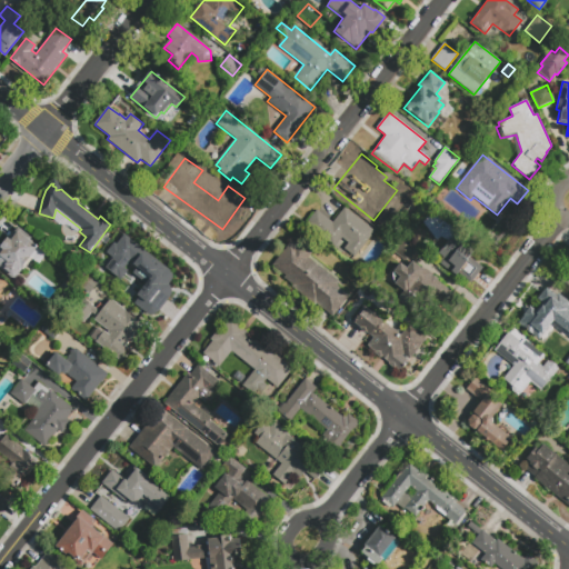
[(373,232),(353,258),(343,249),(348,245),(341,239),(335,248),(306,226),(317,211),(332,223),(343,208),(373,232)]
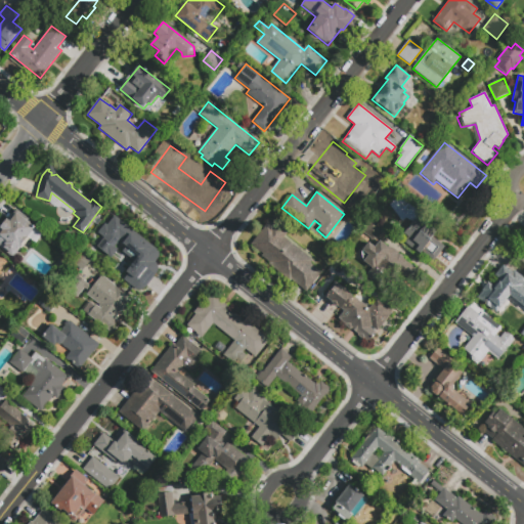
[(390,206),(399,197),(429,220),(431,219),(439,226),(433,236),(444,247),(433,261),(423,253),(420,256),(404,245),(409,238),(404,233),(413,222),(406,218),(402,222),(390,206)]
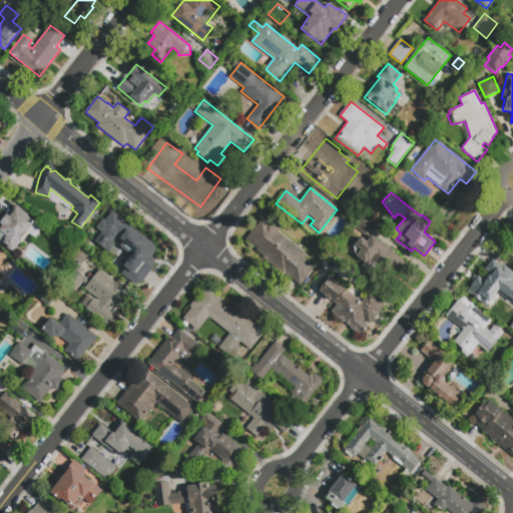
[(35,221),(12,251),(0,241),(0,221),(1,220),(2,221),(7,214),(10,216),(17,206),(35,221)]
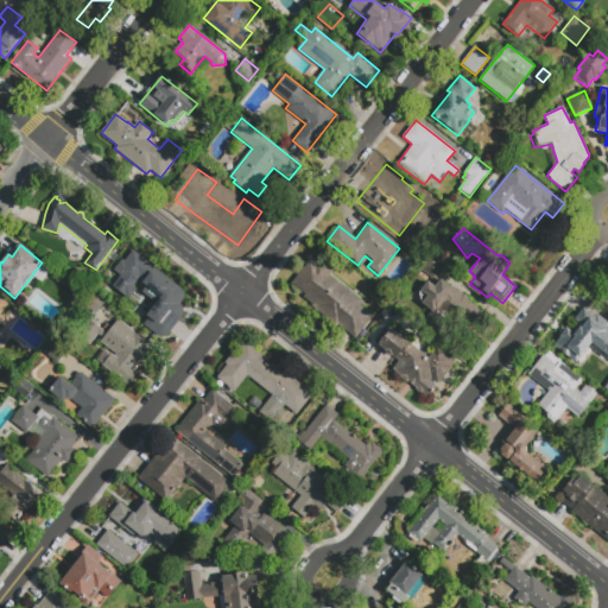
[(175,325),(173,324),(168,331),(156,322),(168,306),(132,278),(130,280),(118,271),(130,255),(144,266),(145,265),(159,276),(160,273),(195,301),(175,325)]
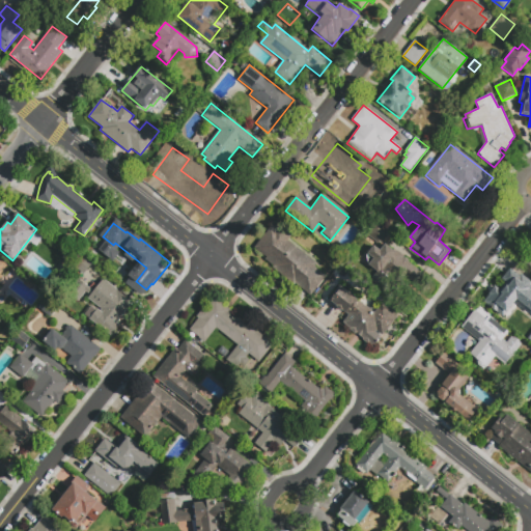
[(380,245),(369,236),(378,225),(388,234),(380,245)]
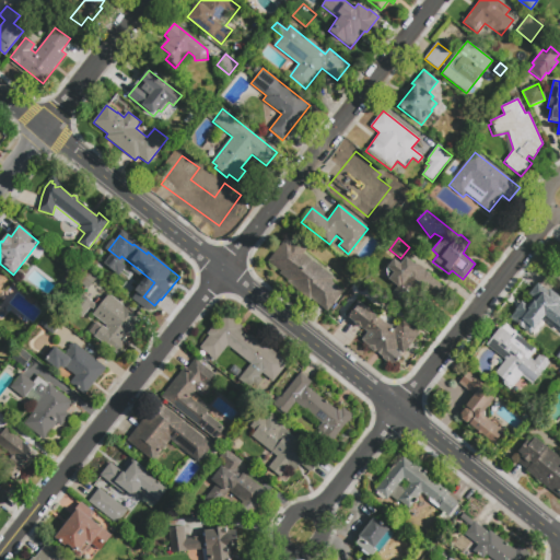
[(343,291),(327,312),(279,273),(281,271),(268,261),(284,240),(289,243),(292,240),(306,249),(303,254),(334,277),(330,281),(343,291)]
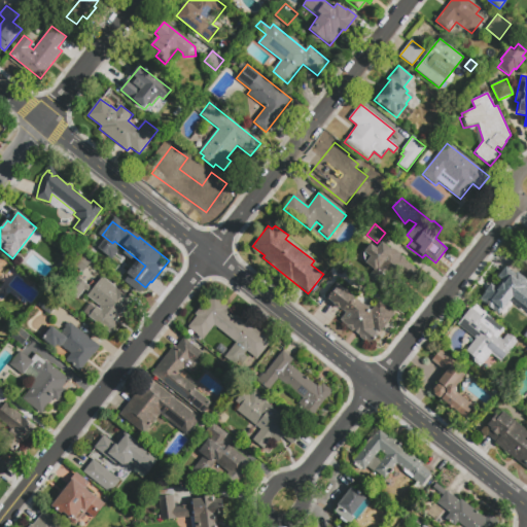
[(400,255),(399,257),(422,275),(414,284),(405,277),(394,289),(384,281),(381,285),(370,276),(374,271),(366,265),(372,258),(364,253),(372,245),(377,250),(383,242),(400,255)]
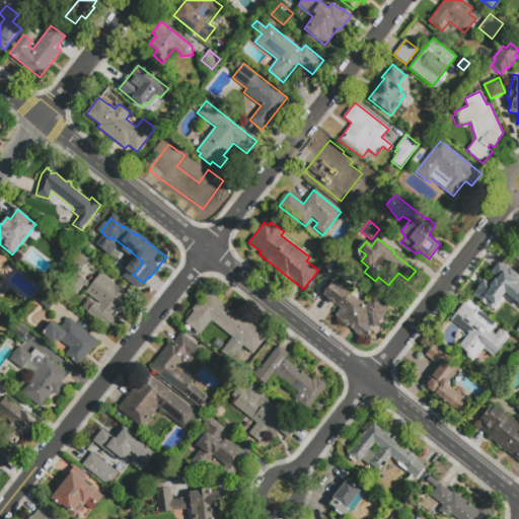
[(0,271),(8,258),(0,252),(0,271)]
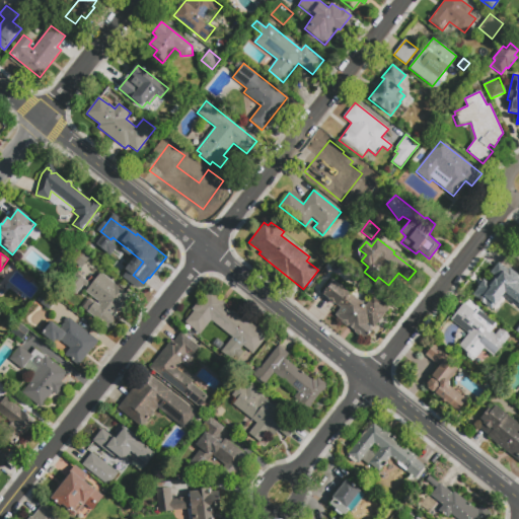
[(498,263),(509,271),(510,270),(518,277),(518,279),(518,306),(504,294),(492,311),(472,296),(478,288),(477,287),(483,280),(488,283),(494,276),(490,273),(498,263)]
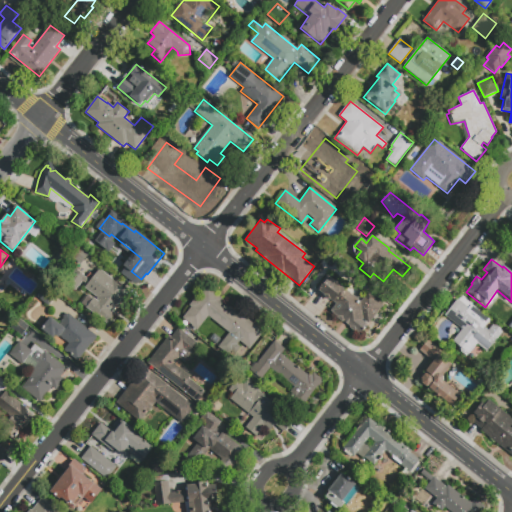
[(116,314),(107,325),(86,308),(94,298),(97,301),(99,299),(85,288),(87,285),(83,282),(76,291),(64,282),(75,269),(91,281),(100,270),(128,292),(113,312),(116,314)]
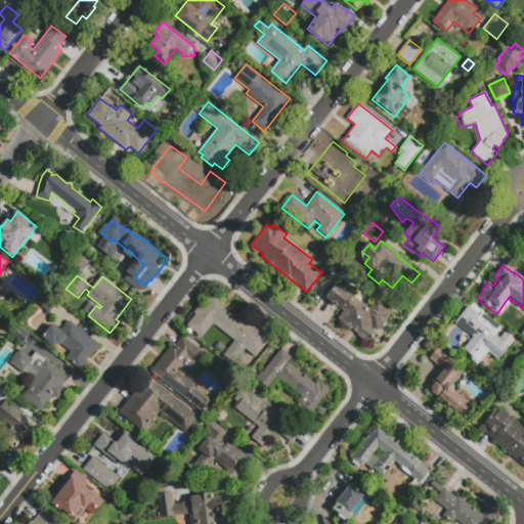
[(368,309),(376,300),(392,312),(377,332),(372,328),(370,330),(376,333),(367,343),(338,319),(344,311),(338,307),(336,307),(332,303),(332,302),(323,296),(335,281),(342,288),(344,288),(349,292),(349,294),(368,309)]
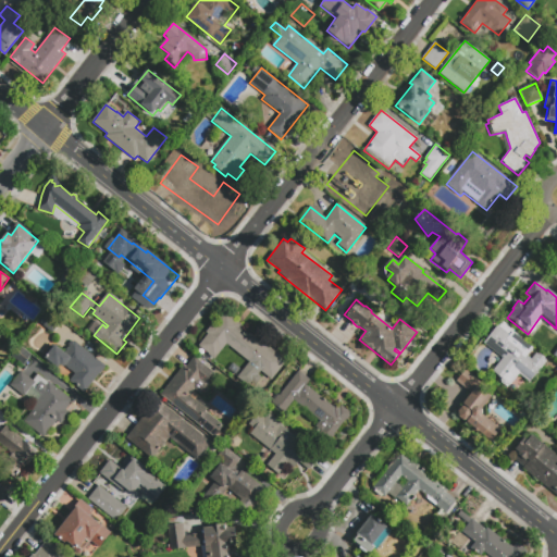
[(47,311),(60,322),(51,333),(38,322),(47,311)]
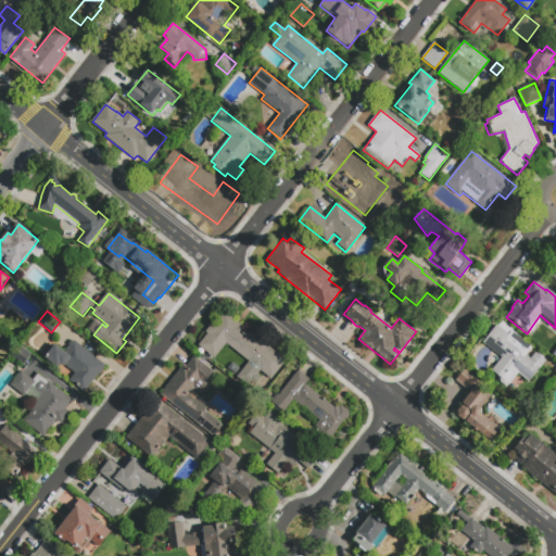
[(287,361),(272,380),(226,345),(214,361),(197,348),(206,335),(204,333),(214,321),(216,324),(225,313),(242,326),(241,328),(249,333),(250,332),(287,361)]
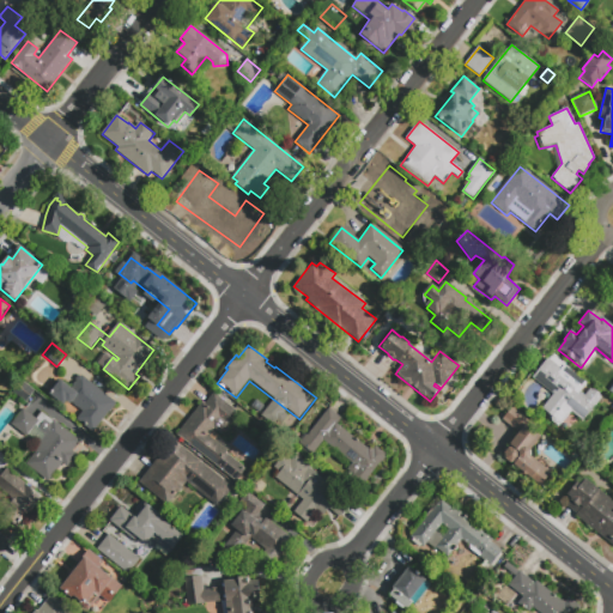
[(10,371),(0,363),(0,356),(6,349),(19,359),(10,371)]
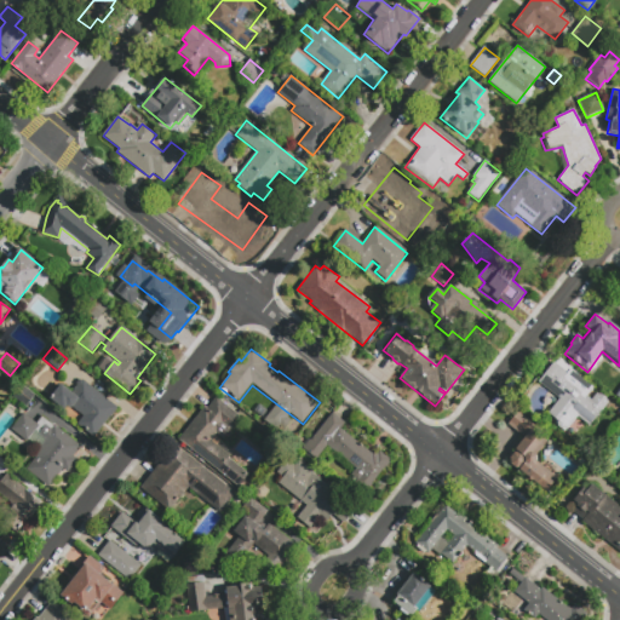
[(597,392),(600,395),(601,394),(608,399),(607,400),(609,402),(603,411),(602,409),(589,426),(578,417),(566,431),(556,424),(558,422),(547,413),(560,399),(538,382),(558,357),(573,368),(572,369),(593,388),(586,396),(591,400),(597,392)]
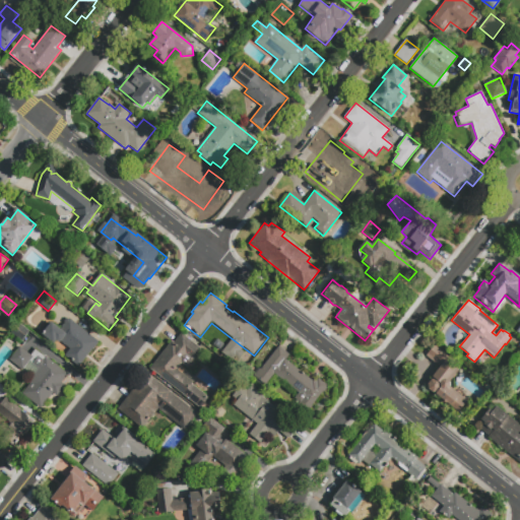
[(98,342),(78,367),(65,355),(70,349),(60,341),(59,343),(56,341),(54,344),(39,332),(49,320),(61,330),(65,324),(64,323),(68,318),(98,342)]
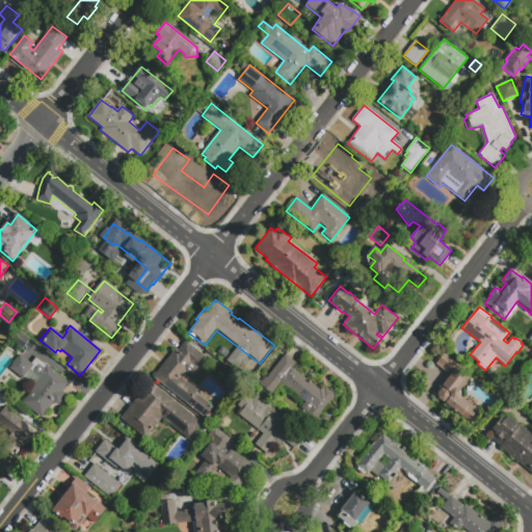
[(214,406),(205,418),(153,377),(176,349),(178,350),(185,341),(205,356),(197,366),(198,367),(191,376),(186,371),(184,374),(201,387),(196,393),(214,406)]
